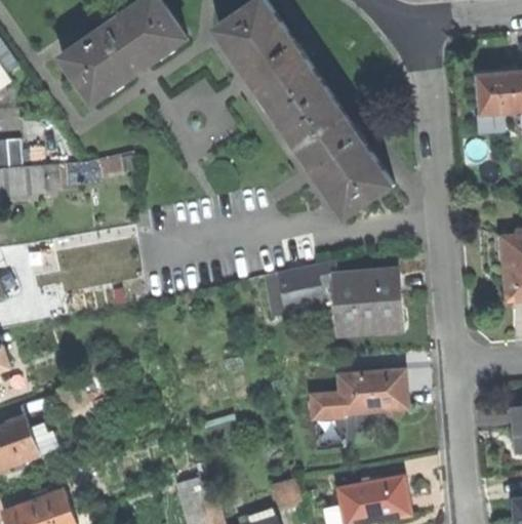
[(65,59),(94,106),(191,42),(162,0),(152,0),(141,8),(65,59)]
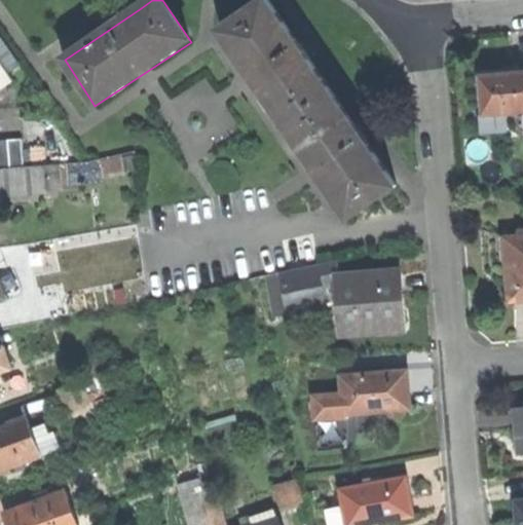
[(287,124),(332,95),(298,43),(268,0),(222,31),(251,74),(254,71),(261,81),(258,83),(287,124)]
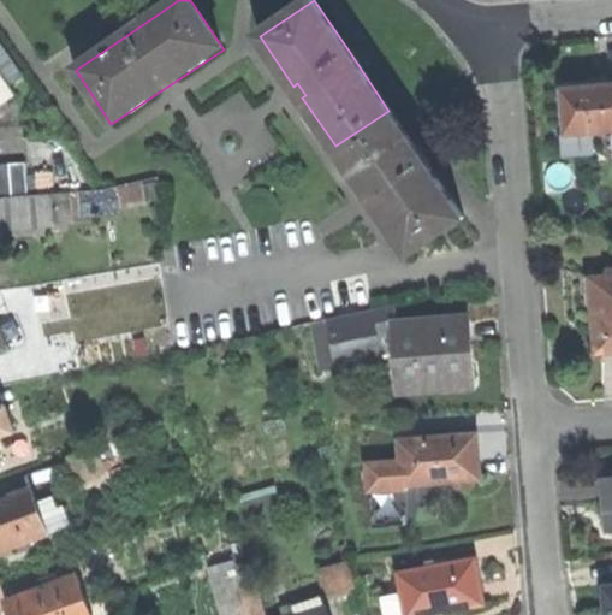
[(0,101),(11,94),(0,77),(0,101)]
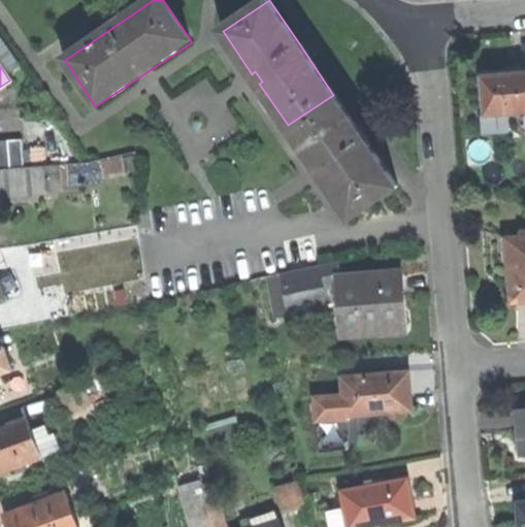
[(481,75),(483,113),(501,112),(524,110),(524,72),(516,73),(502,74),(502,69),(474,70),(474,75),(481,75)]
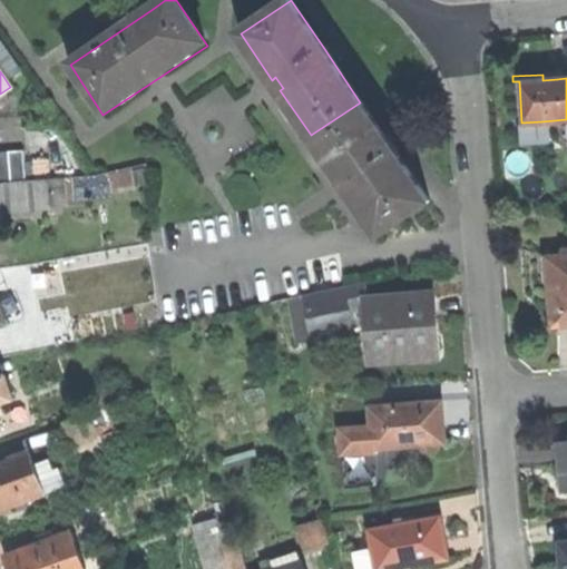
[(390,146),(360,102),(311,135),(341,180),(344,178),(352,188),(348,190),(379,235),(429,200),(390,146)]
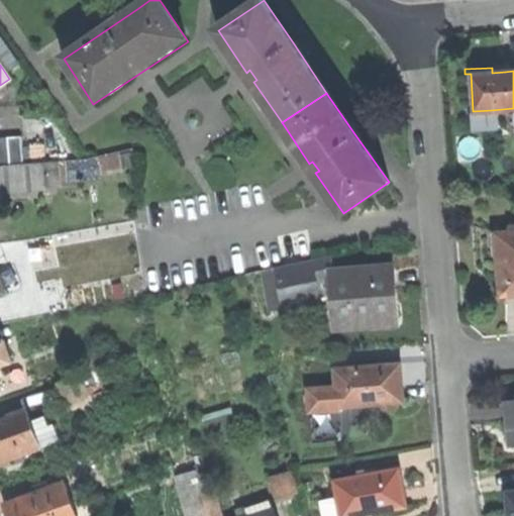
[(491,110),(473,111),(467,111),(469,129),(487,128),(492,124),(491,110)]
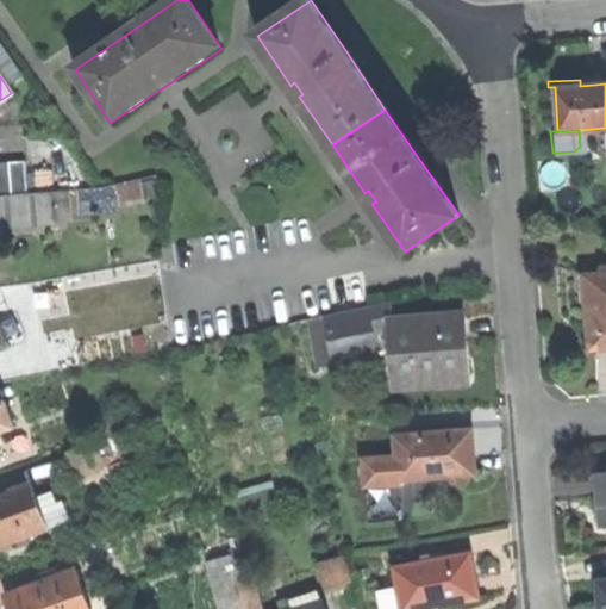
[(23,160),(5,161),(8,194),(25,192),(23,160)]
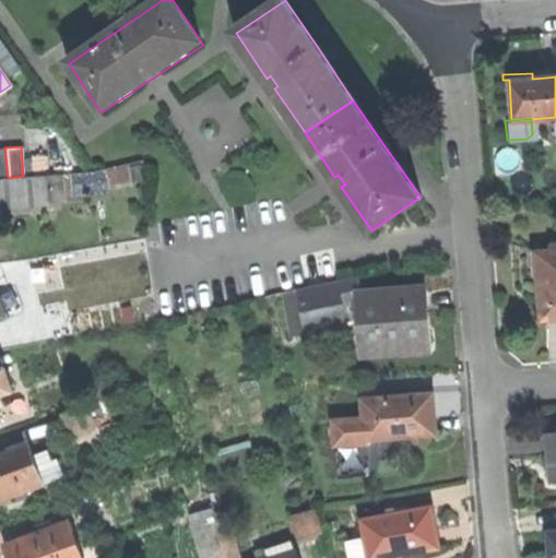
[(109,188),(130,182),(131,164),(105,169),(109,188)]
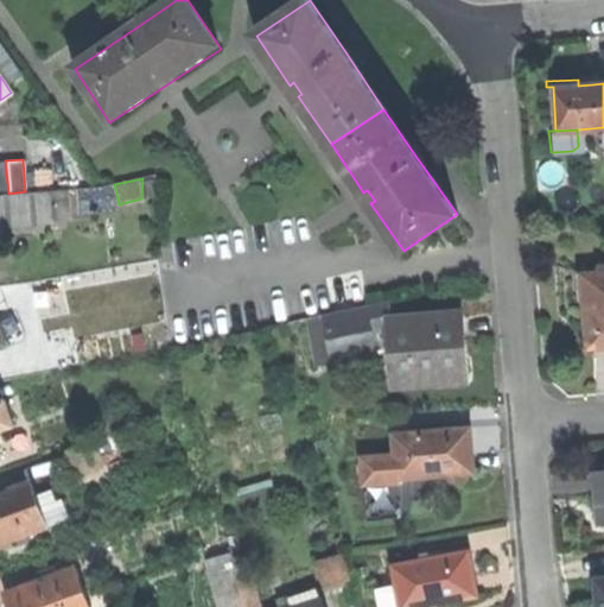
[(63,189),(48,190),(51,219),(65,216),(63,189)]
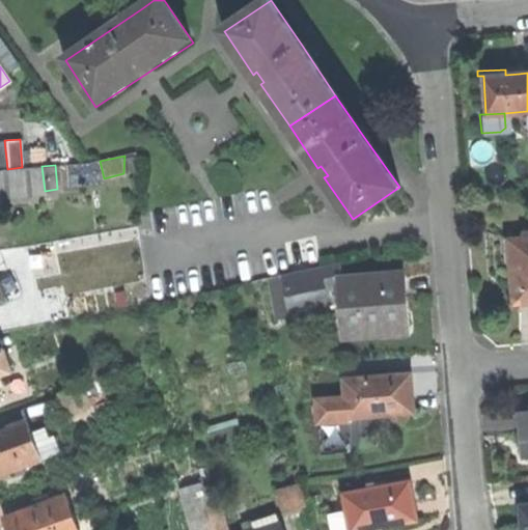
[(45,191),(42,166),(22,167),(7,169),(0,169),(0,197),(45,193),(45,191)]
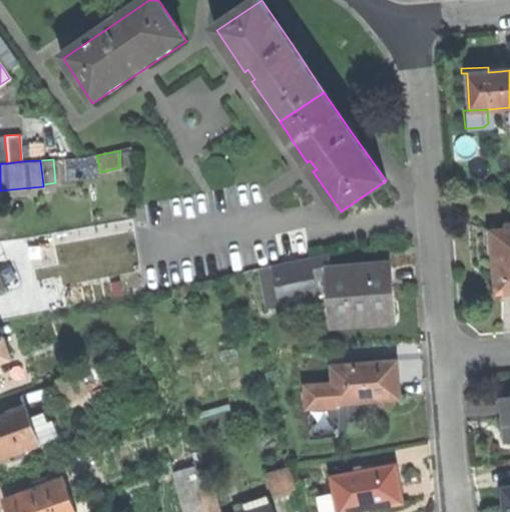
[(509,230),(490,231),(494,292),(509,291),(509,230)]
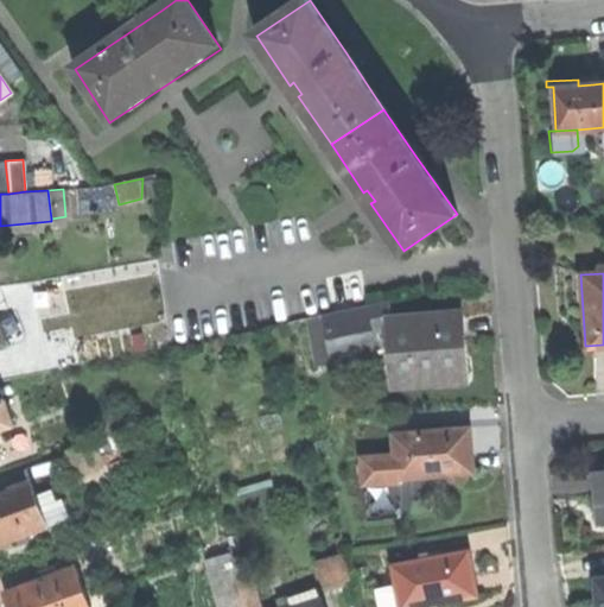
[(462,320),(387,327),(386,303),(323,315),(331,360),(372,353),(369,348),(387,345),(392,390),(465,384),(463,353),(462,320)]
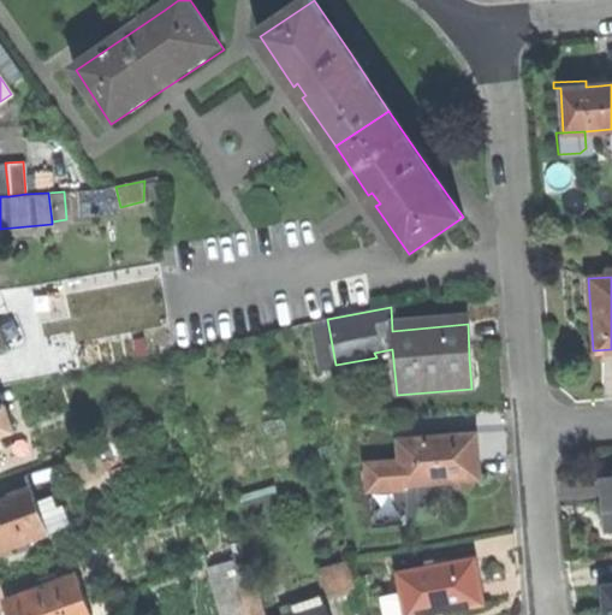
[(319,368),(336,365),(327,319),(309,323),(319,368)]
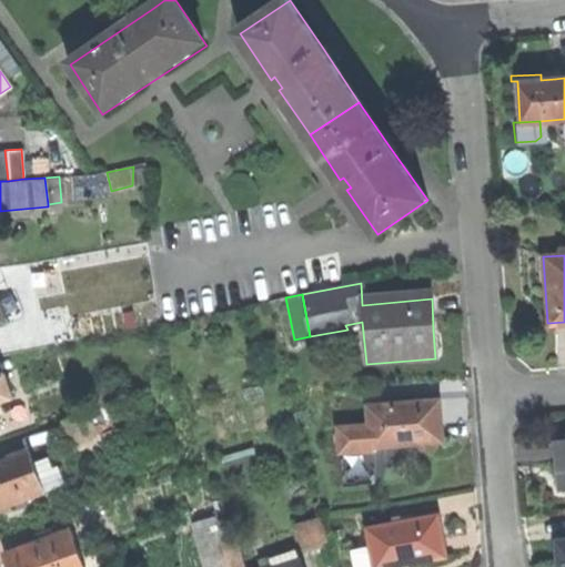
[(0,401),(10,397),(1,374),(0,374),(0,401)]
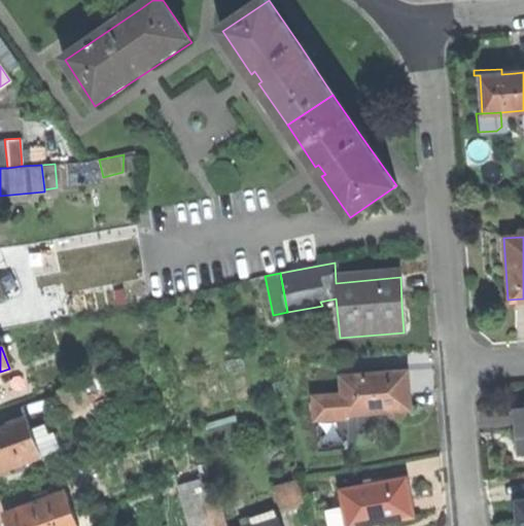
[(88,364),(76,370),(79,379),(92,374),(88,364)]
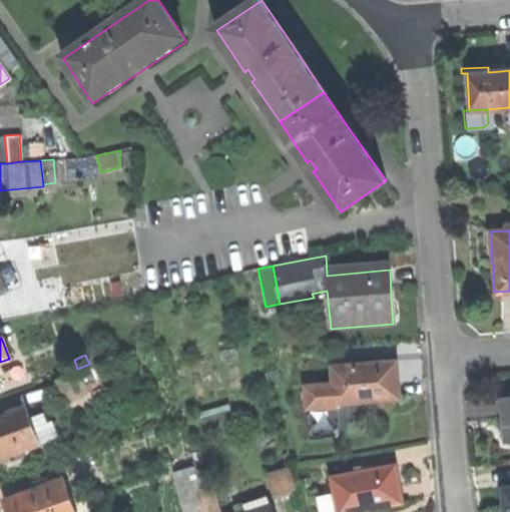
[(395,362),(330,368),(333,407),(399,400),(397,379),(395,362)]
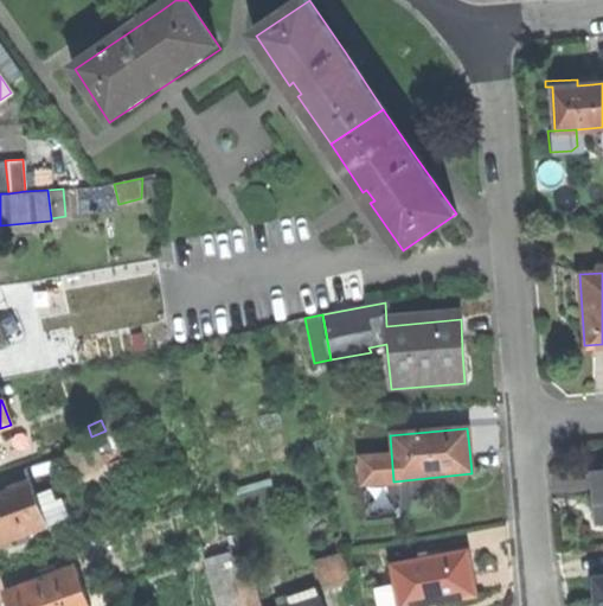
[(0,543),(45,527),(32,495),(27,482),(0,491),(0,543)]
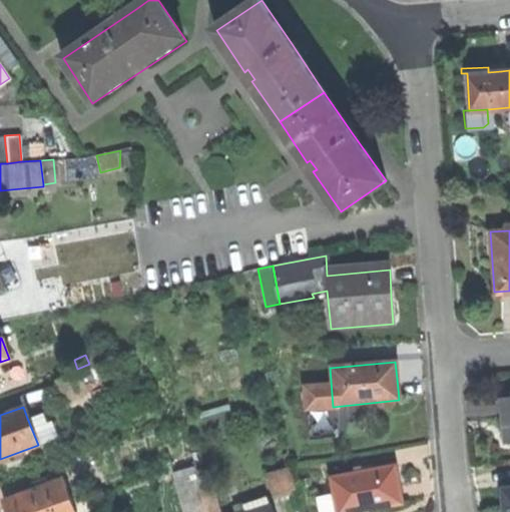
[(341,429),(339,407),(311,410),(314,431),(341,429)]
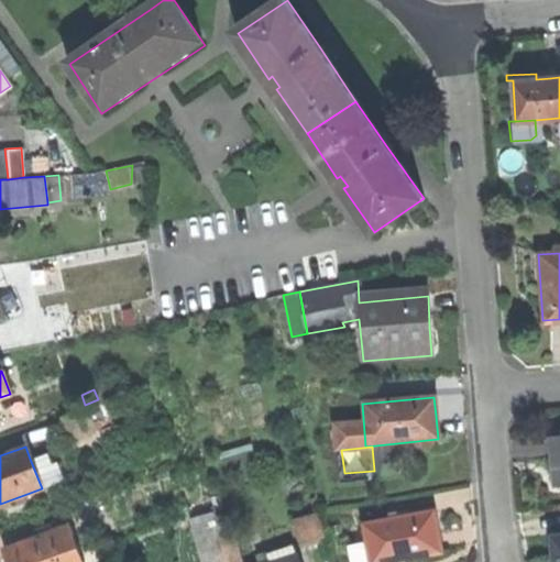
[(30,459),(42,488),(56,483),(45,453),(30,459)]
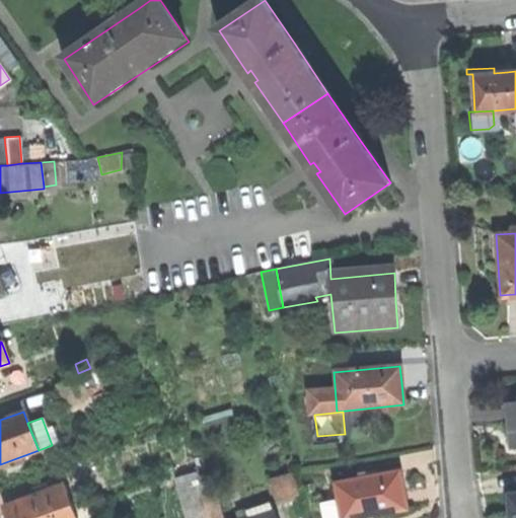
[(340,517),(403,507),(400,487),(397,469),(334,479),(340,517)]
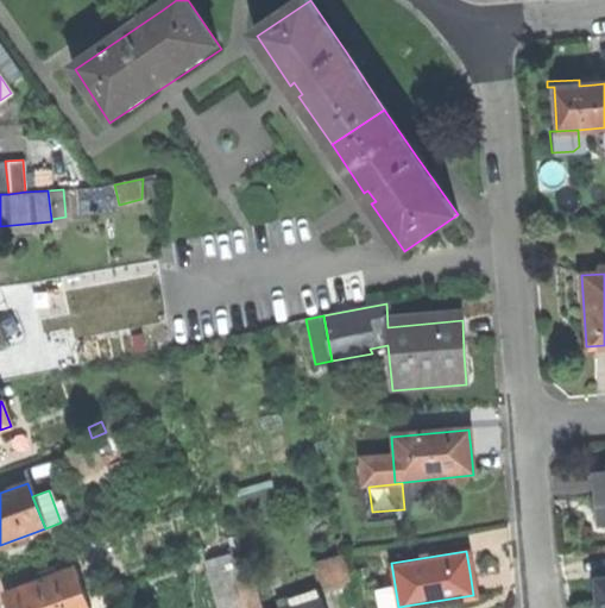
[(244,607),(237,581),(228,553),(207,559),(219,607),(244,607)]
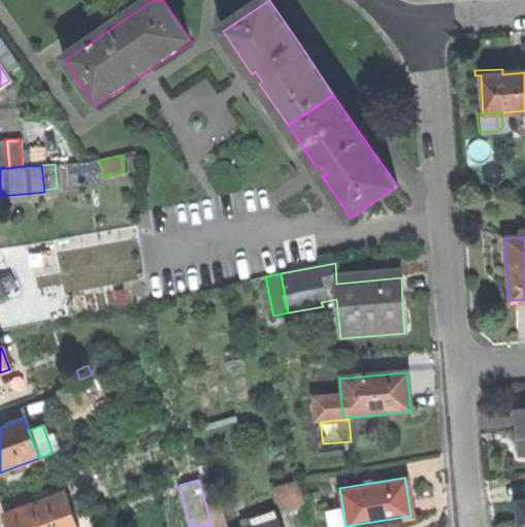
[(297,481),(274,487),(280,509),(286,508),(287,512),(304,507),(297,481)]
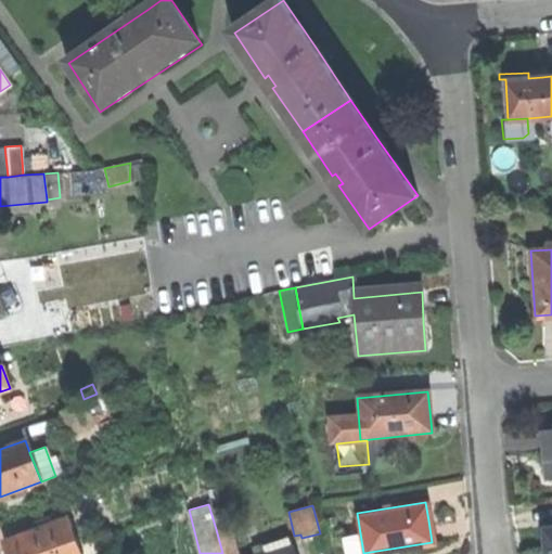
[(80,553),(73,530),(67,517),(52,523),(41,527),(1,541),(5,553),(80,553)]
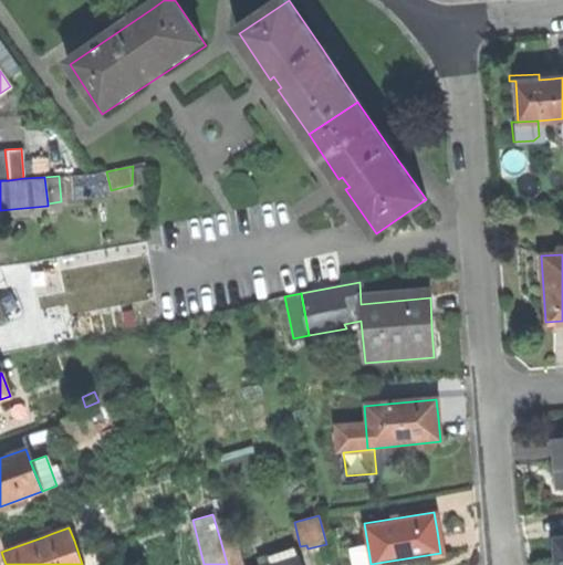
[(41,532),(42,537),(53,533),(51,527),(41,532)]
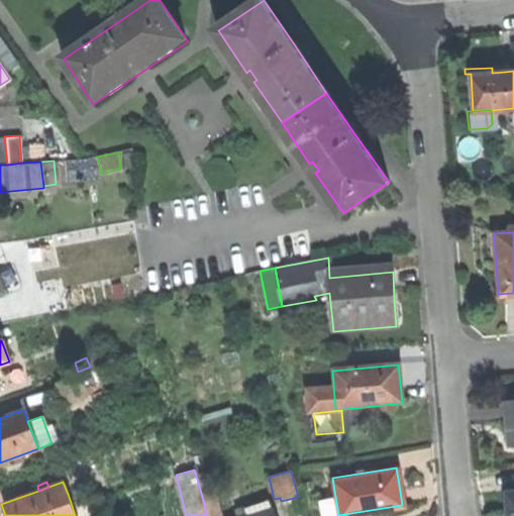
[(223,515),(216,489),(201,493),(207,515),(223,515)]
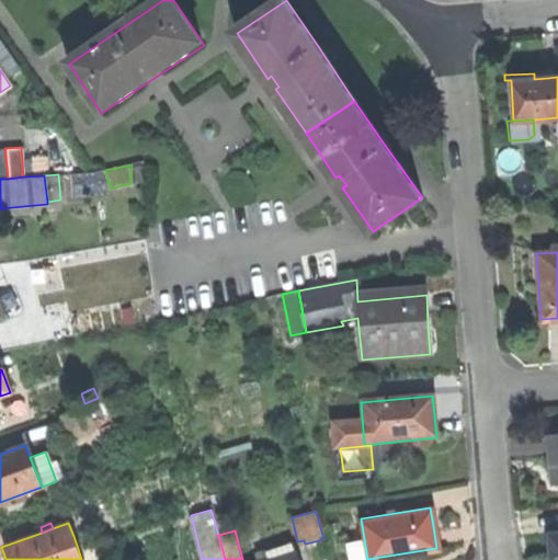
[(81,559),(97,559),(87,532),(73,536),(81,559)]
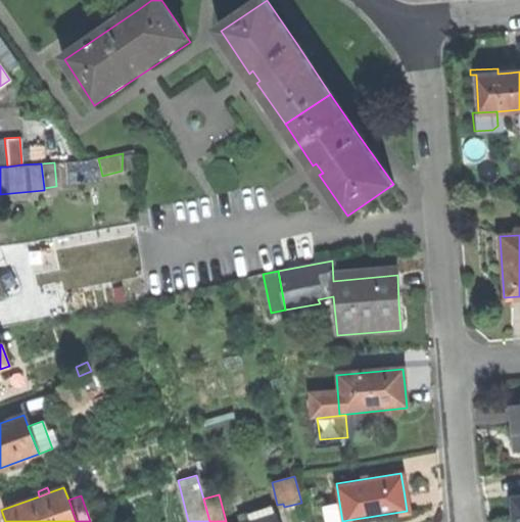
[(276,521),(271,508),(248,514),(250,521),(249,521),(276,521)]
